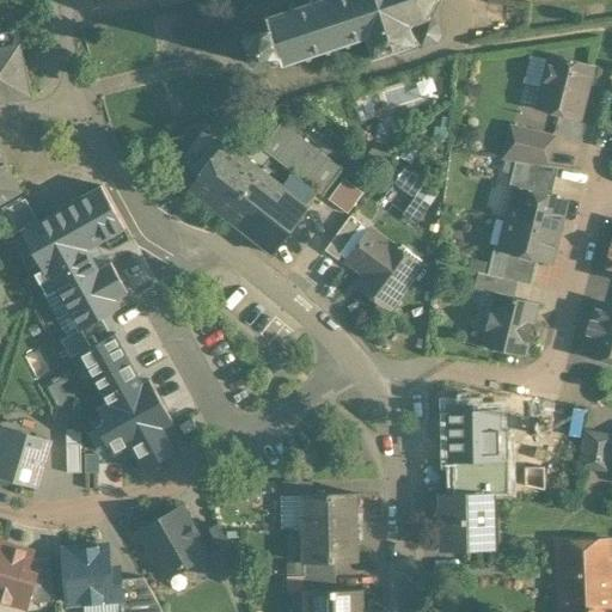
[(318,0),(316,1),(314,0),(310,0),(311,2),(295,7),(294,2),(289,5),(291,8),(270,16),(265,14),(263,18),(268,20),(269,24),(270,28),(250,35),(245,32),(243,37),(248,40),(254,59),(252,63),(256,66),(258,61),(271,57),(273,61),(276,62),(280,61),(281,60),(281,61),(279,66),(283,68),(286,63),(306,57),(308,62),(313,60),(311,55),(326,50),(328,55),(332,54),(331,49),(347,43),(348,49),(353,47),(352,42),(366,37),(368,42),(369,42),(374,55),(372,59),(375,60),(377,56),(393,50),(396,55),(397,55),(398,56),(438,43),(442,35),(438,23),(432,19),(428,14),(434,1),(440,1),(439,0),(318,0)]
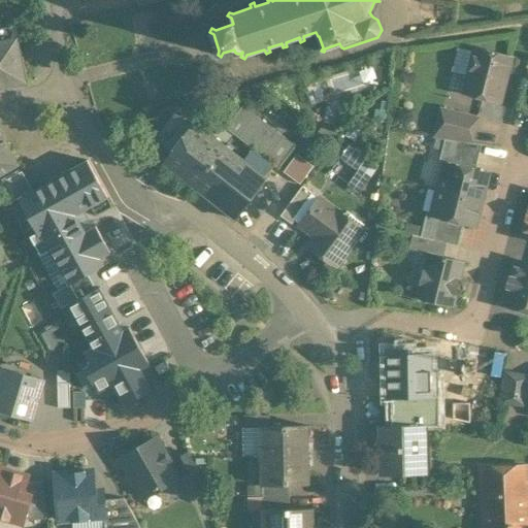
[(15,38),(0,41),(0,88),(25,84),(27,83),(27,80),(26,80),(18,39),(18,37),(15,38)]
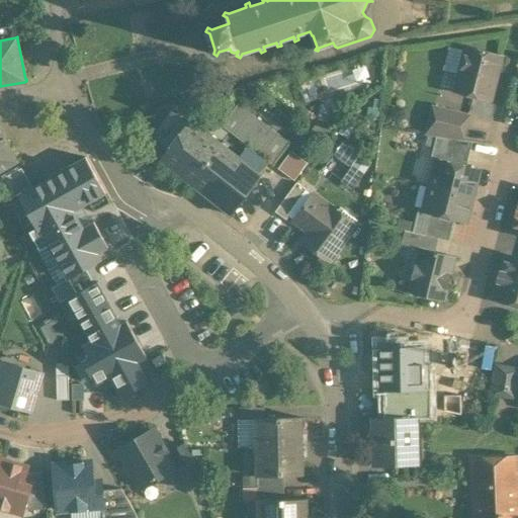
[(501,57),(466,49),(455,91),(491,100),(501,57)]
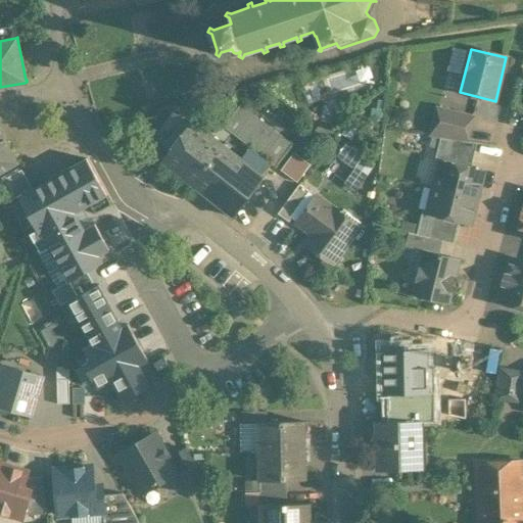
[(224,127),(236,109),(223,99),(209,116),(224,127)]
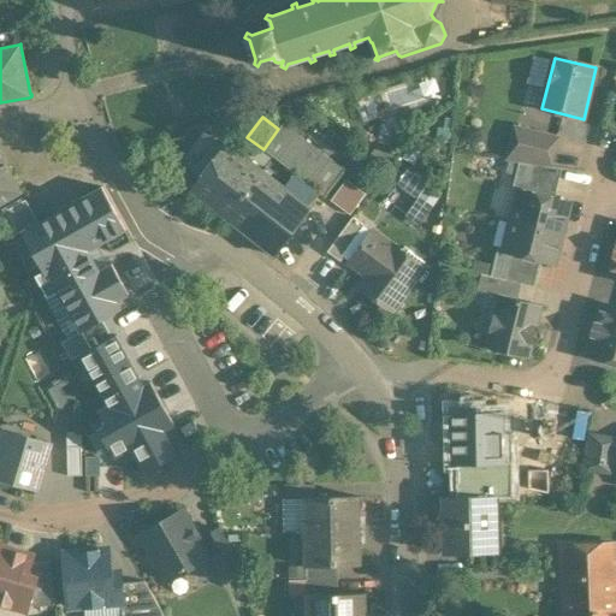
[(344,170),(283,123),(278,129),(264,149),(273,157),(273,158),(324,196),(344,170)]
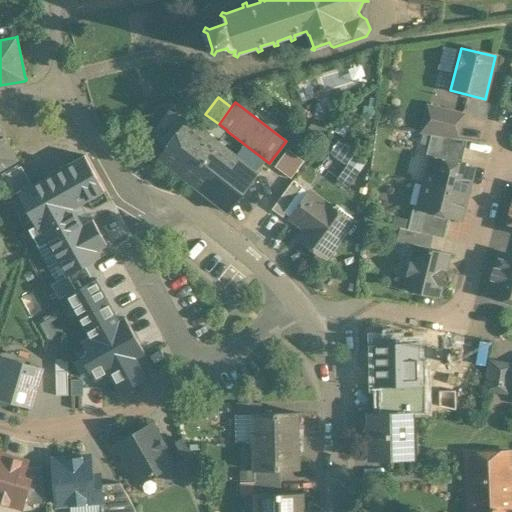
[(463,115),(428,106),(422,132),(432,133),(431,135),(457,139),(463,115)]
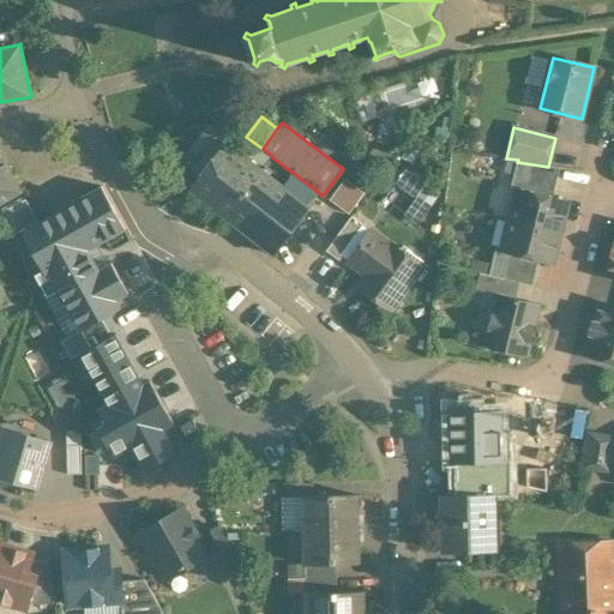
[(234,149),(226,143),(223,146),(204,132),(181,163),(200,178),(191,191),(274,256),(309,205),(262,170),(272,157),(272,156),(263,149),(246,137),(245,134),(234,149)]
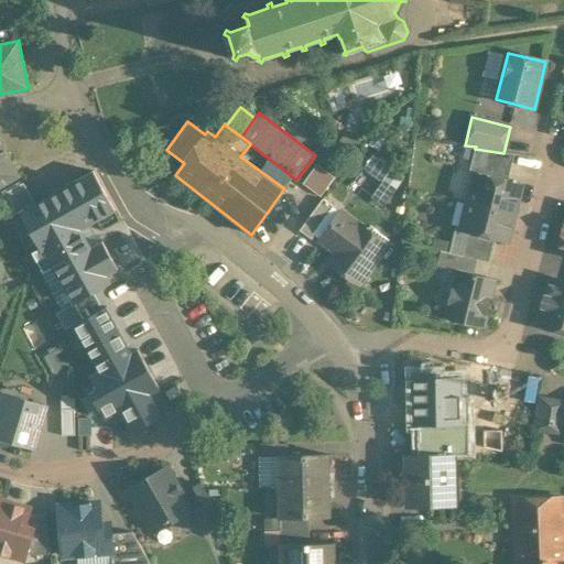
[(344,132),(335,144),(353,156),(361,144),(344,132)]
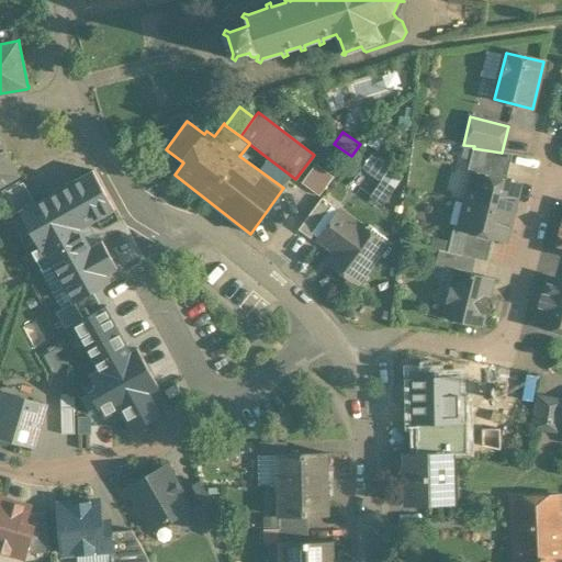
[(20,176),(0,139),(0,187),(20,176)]
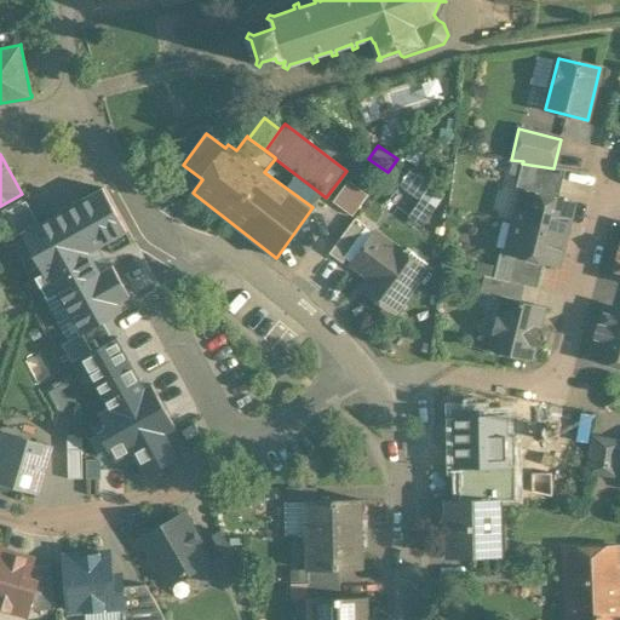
[(497,158),(492,177),(517,182),(522,164),(523,161),(511,160),(497,158)]
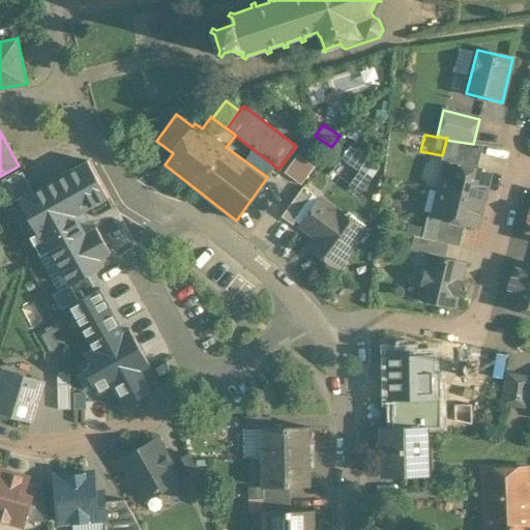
[(473,144),(446,140),(442,155),(441,164),(446,165),(447,164),(477,171),(483,145),(473,144)]
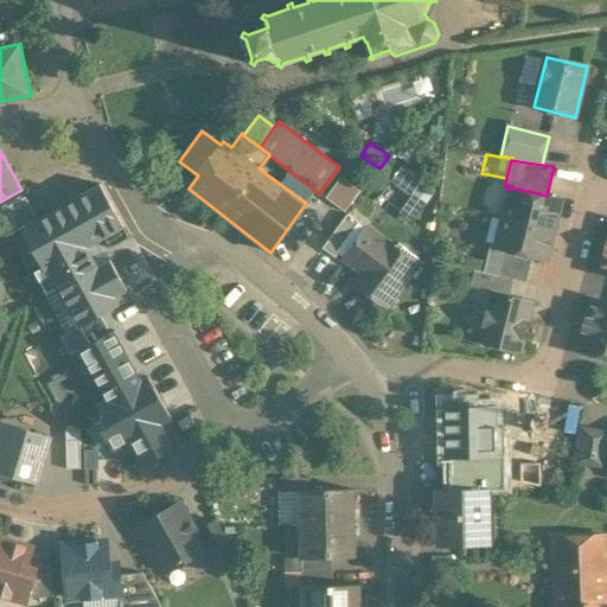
[(340,178),(326,198),(345,212),(359,192),(340,178)]
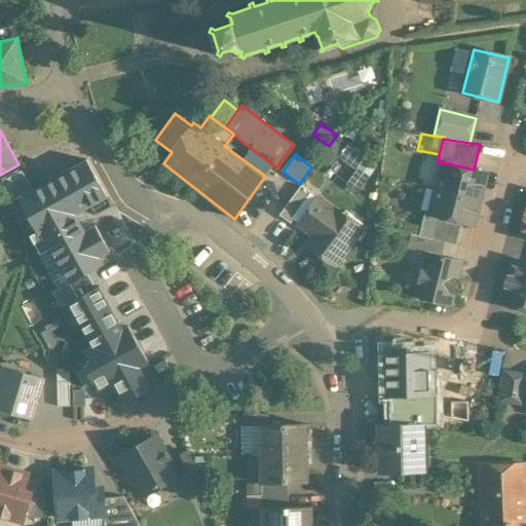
[(107,196),(86,161),(20,199),(38,232),(31,236),(40,254),(48,250),(69,285),(103,265),(98,257),(109,251),(95,226),(84,232),(74,215),(107,196)]
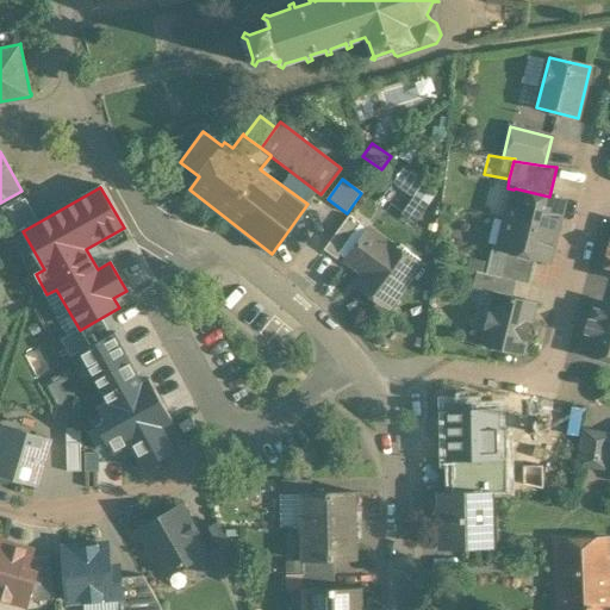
[(549,197),(515,188),(514,190),(506,219),(555,231),(562,200),(549,197)]
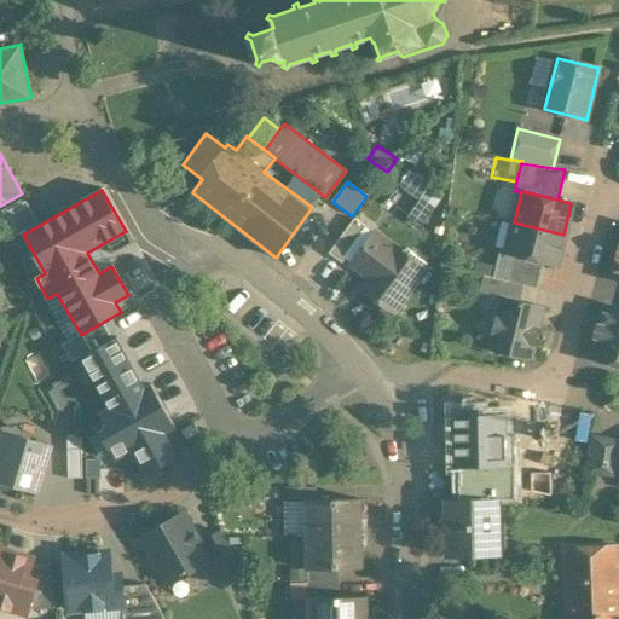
[(514,223),(507,253),(543,261),(556,265),(563,235),(514,223)]
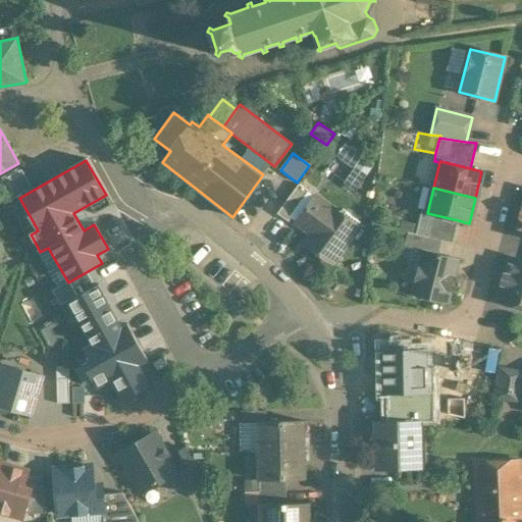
[(359,227),(316,197),(297,222),(313,235),(306,245),(331,264),(359,227)]
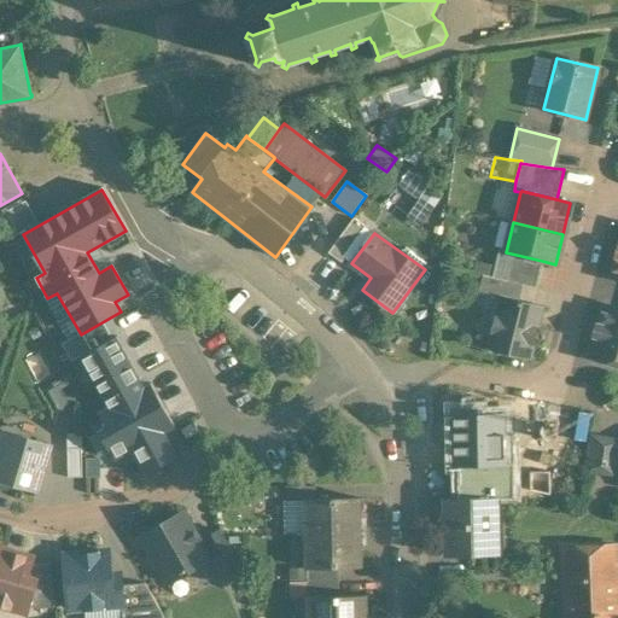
[(542,261),(506,252),(506,251),(500,250),(493,278),(523,285),(535,289),(542,261)]
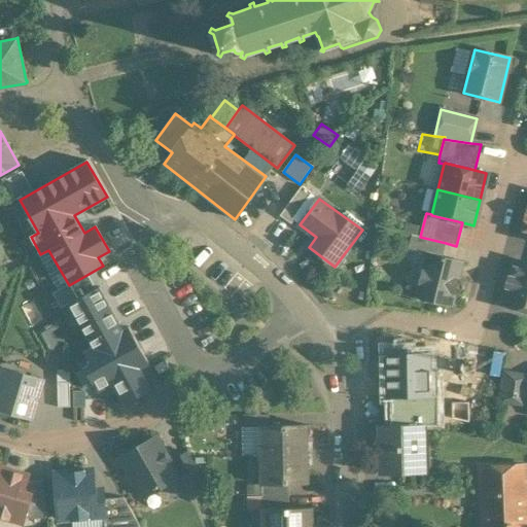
[(276,233),(284,239),(296,222),(288,216),(276,233)]
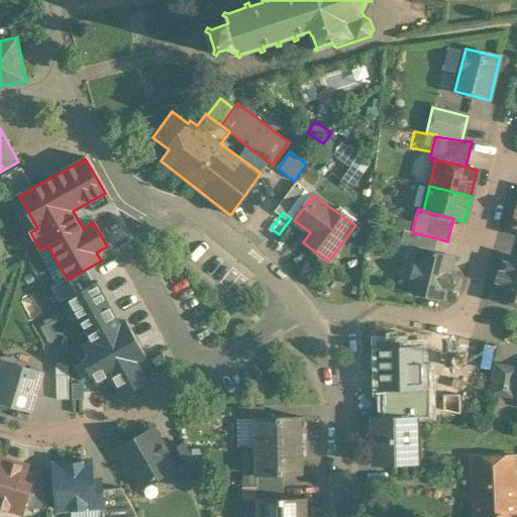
[(437,238),(412,232),(404,230),(401,244),(418,248),(418,247),(434,251),(437,238)]
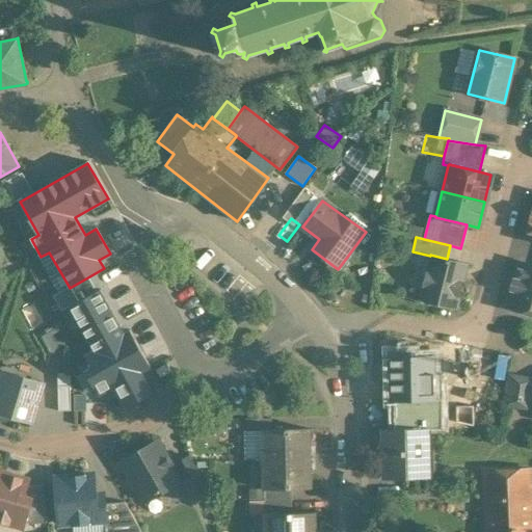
[(447,259),(430,255),(430,256),(420,300),(457,310),(469,264),(447,259)]
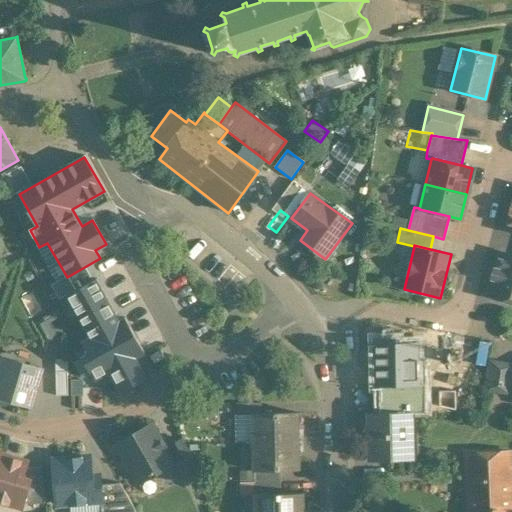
[(511,255),(500,253),(495,269),(492,279),(493,279),(488,295),(511,301),(511,255)]
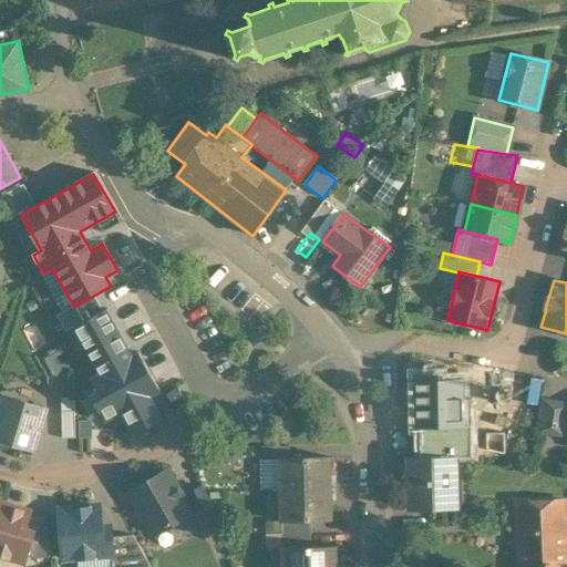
[(106,309),(74,327),(100,373),(92,379),(98,390),(90,394),(104,421),(122,411),(135,435),(163,420),(150,397),(160,391),(138,352),(133,356),(106,309)]
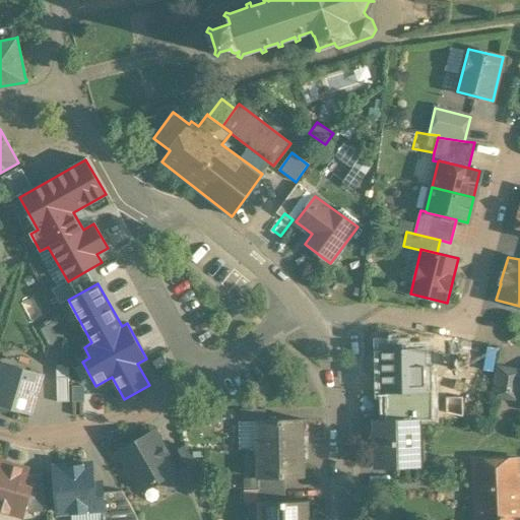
[(41,327),(49,343),(64,336),(56,319),(41,327)]
